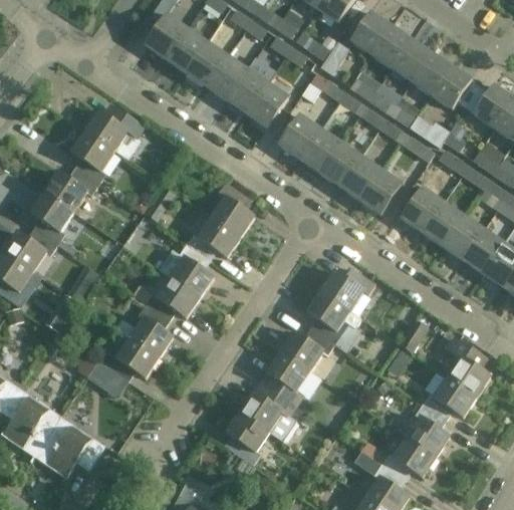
[(207,0),(206,3),(221,13),(228,3),(223,0),(207,0)]
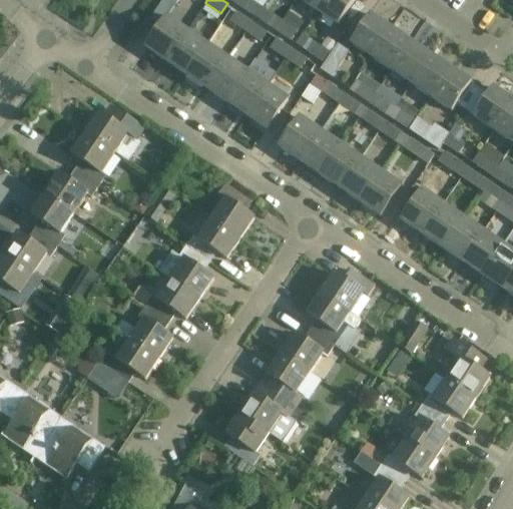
[(235,0),(234,1),(254,15),(262,5),(253,0),(235,0)]
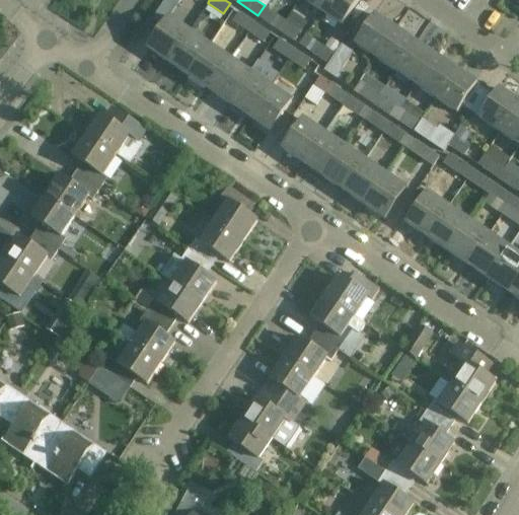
[(306,0),(320,9),(326,0),(306,0)]
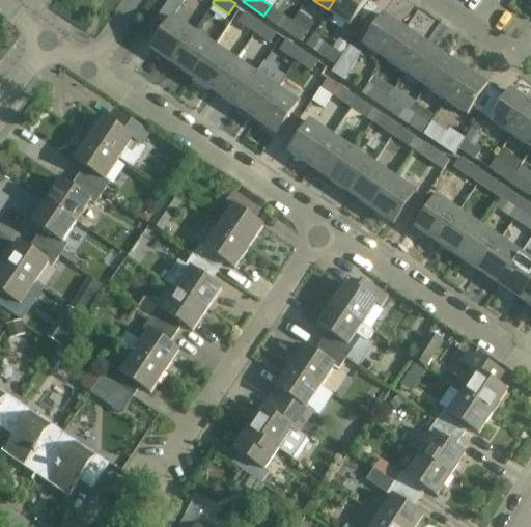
[(334,0),(328,9),(350,24),(365,0),(334,0)]
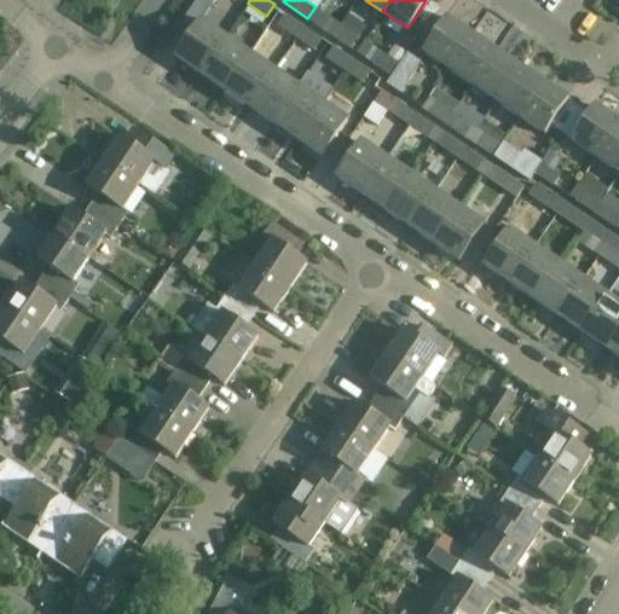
[(307,18),(331,34),(340,22),(316,6),(307,18)]
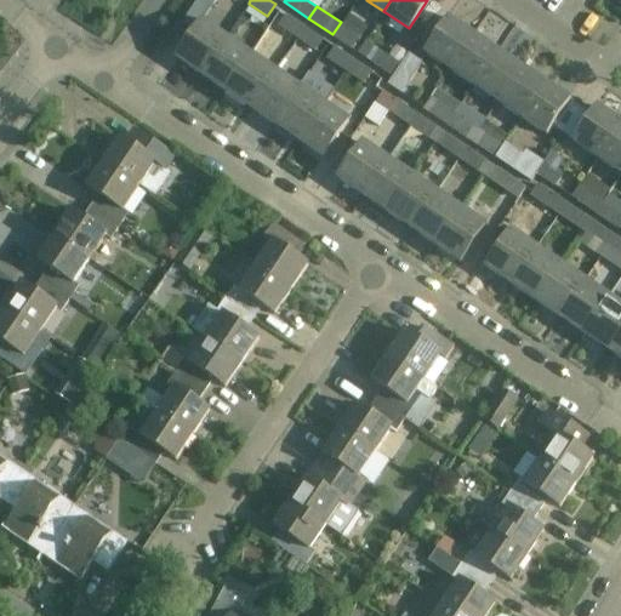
[(296,35),(305,23),(286,11),(278,23),(296,35)]
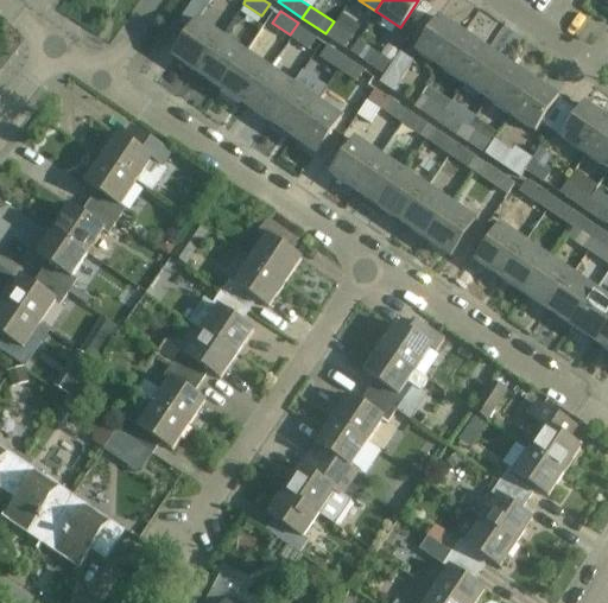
[(438,64),(461,30),(437,14),(415,48),(438,64)]
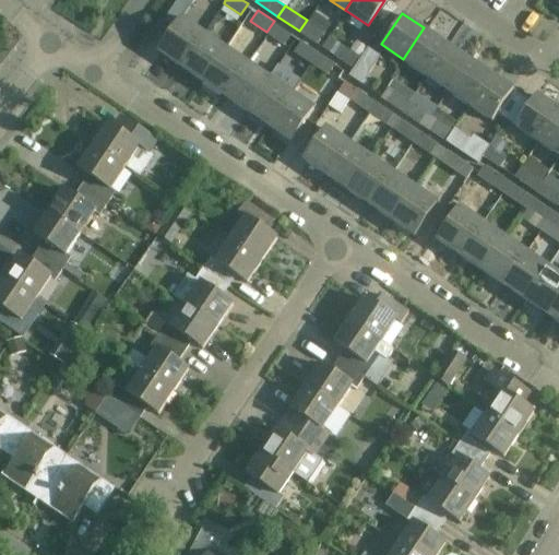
[(158,48),(181,63),(204,30),(181,14),(158,48)]
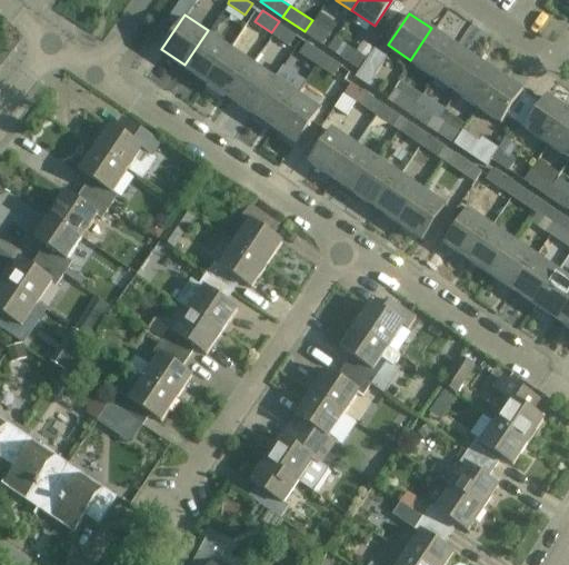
[(330,32),(312,20),(305,31),(322,43),(330,32)]
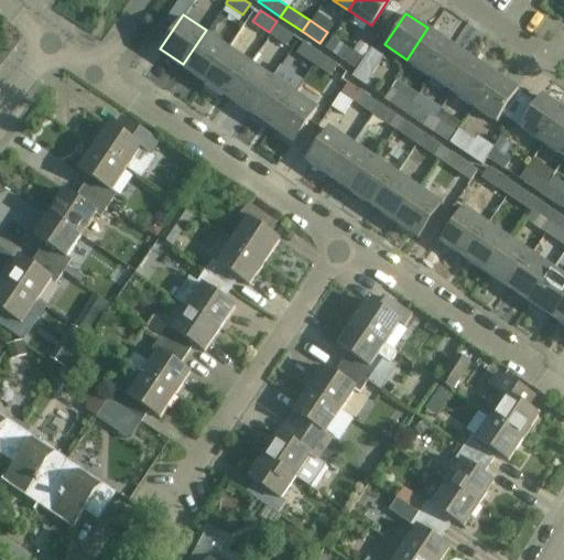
[(277,21),(269,32),(286,44),(294,33),(277,21)]
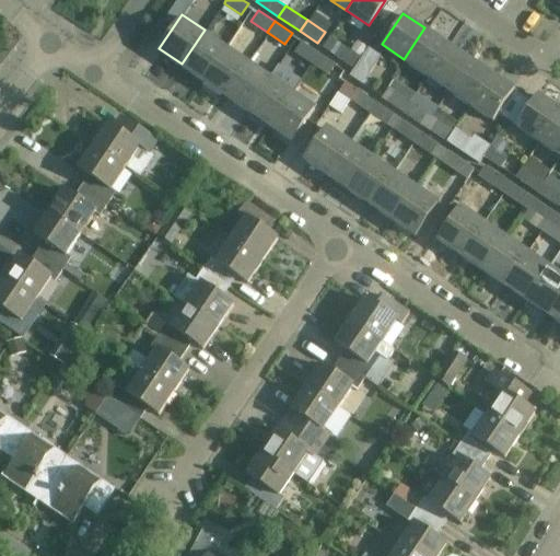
[(424,27),(404,59),(426,73),(446,43),(424,27)]
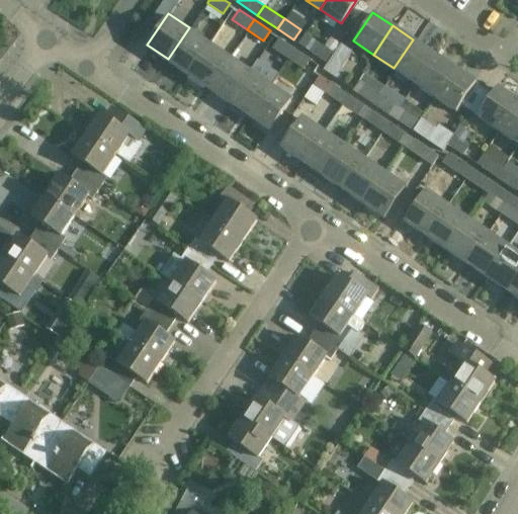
[(168,59),(188,73),(209,41),(189,27),(168,59)]
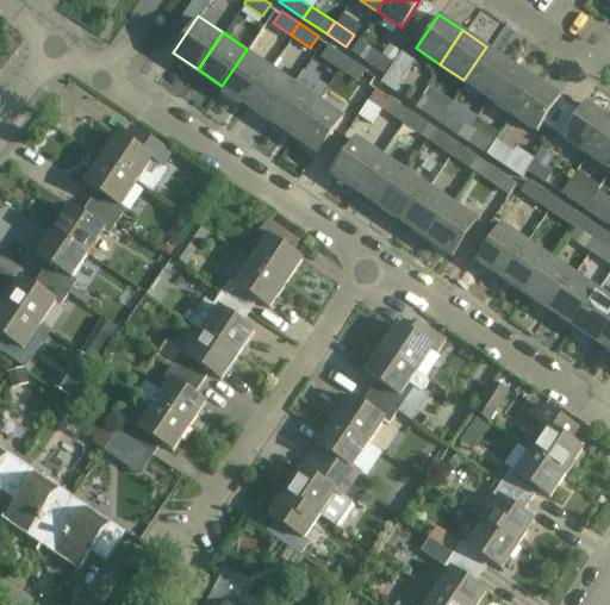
[(338,67),(347,55),(329,43),(321,55),(338,67)]
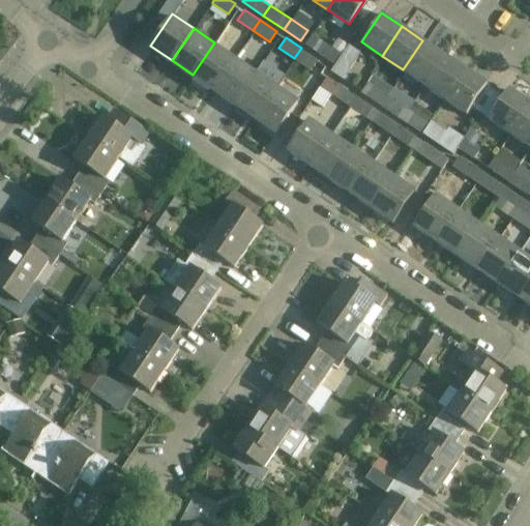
[(422,40),(403,69),(423,84),(443,54),(422,40)]
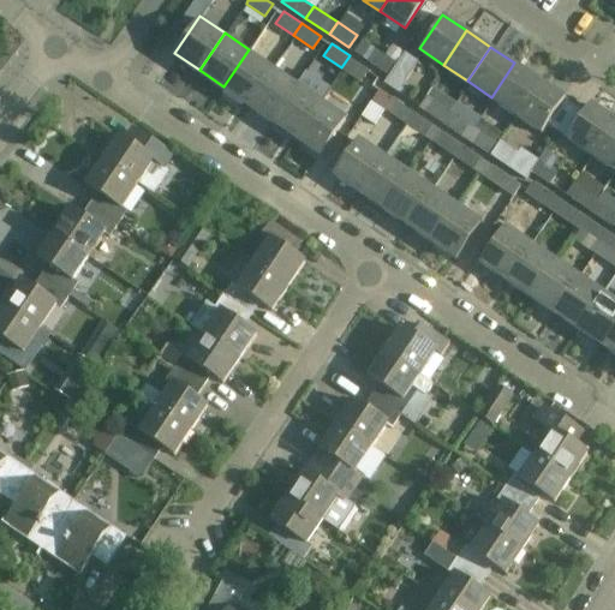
[(249,102),(273,66),(249,49),(224,87),(249,102)]
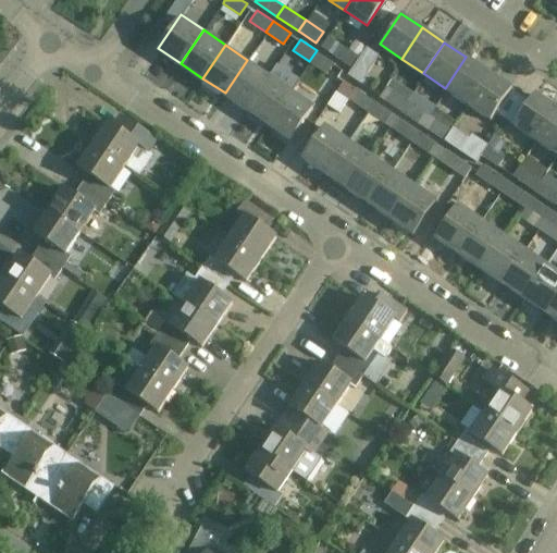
[(351,68),(359,57),(343,45),(335,57),(351,68)]
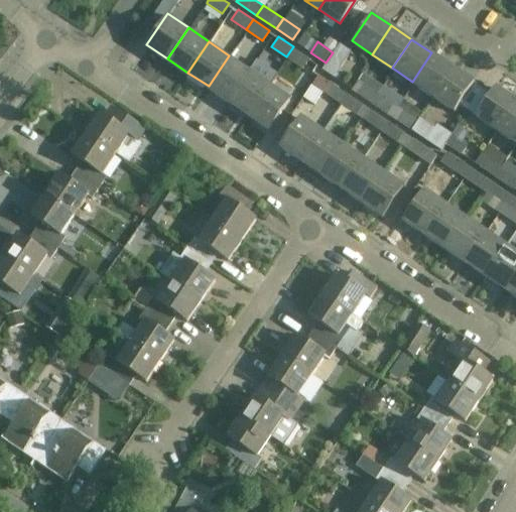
[(333,52),(326,62),(321,69),(338,79),(344,70),(340,67),(351,49),(340,41),(333,52)]
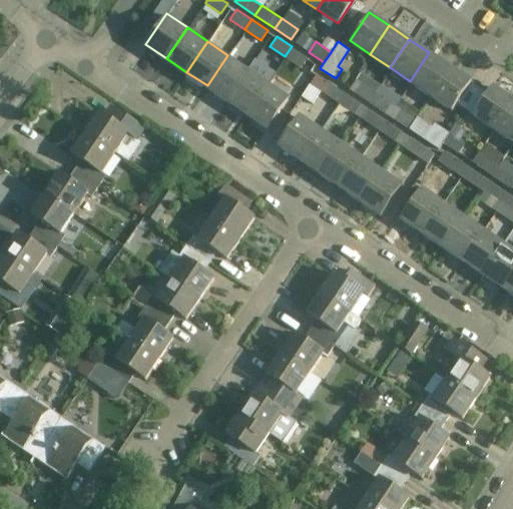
[(292,46),(285,56),(301,67),(308,57),(292,46)]
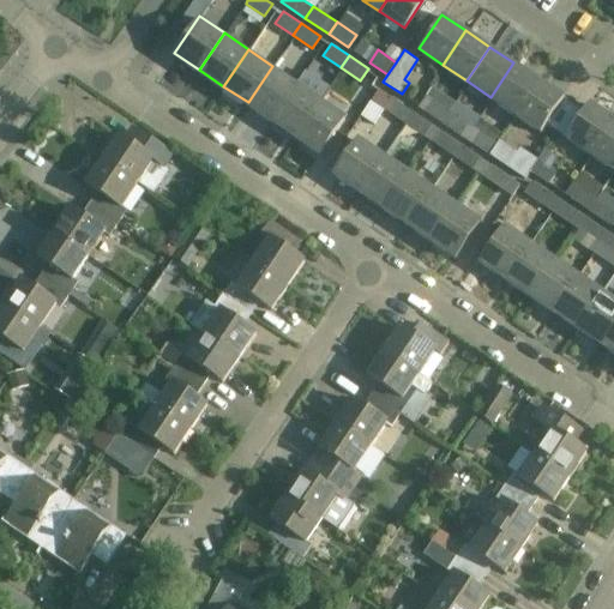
[(513,62),(491,97),(515,113),(537,79),(513,62)]
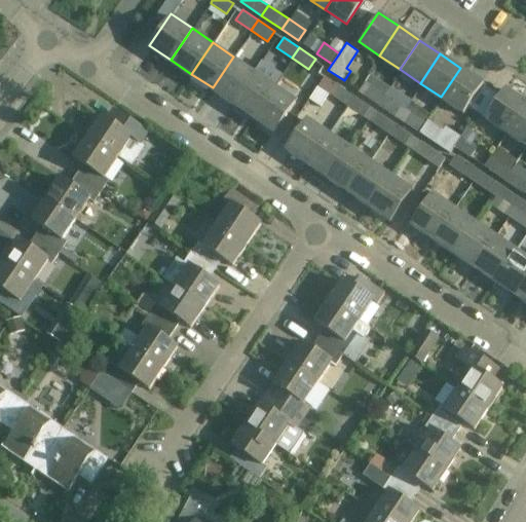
[(233,57),(213,87),(232,102),(254,70),(233,57)]
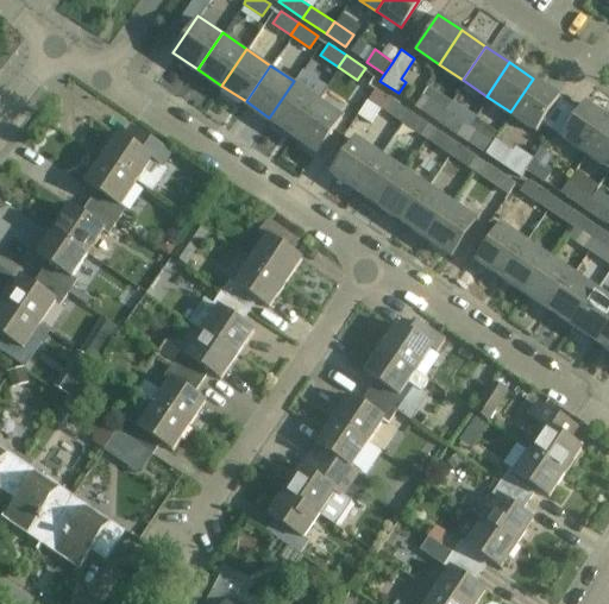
[(548,109),(558,95),(533,79),(510,112),(535,130),(540,123),(551,129),(558,117),(548,109)]
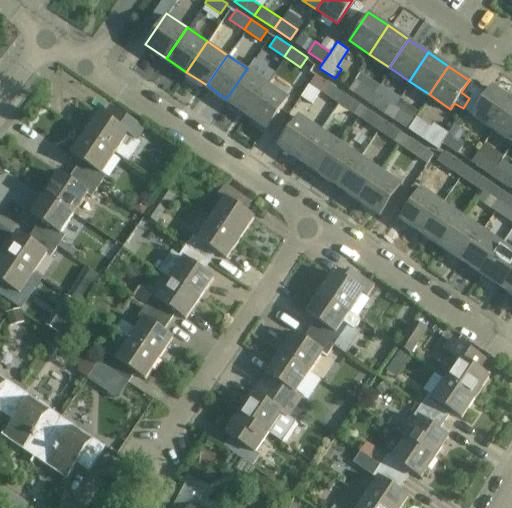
[(247,68),(226,99),(246,112),(267,81),(247,68)]
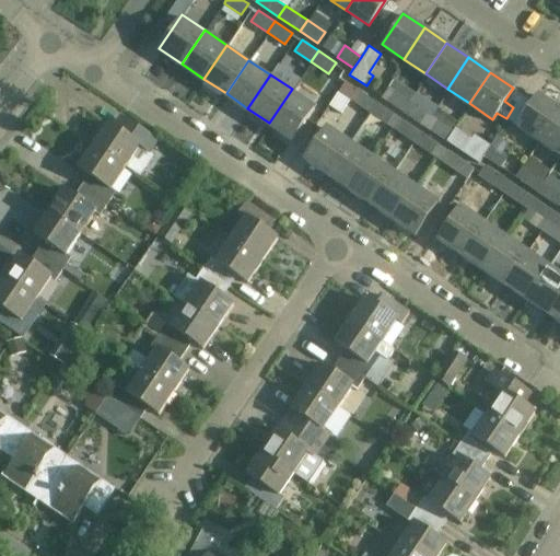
[(403,111),(409,100),(388,85),(381,96),(403,111)]
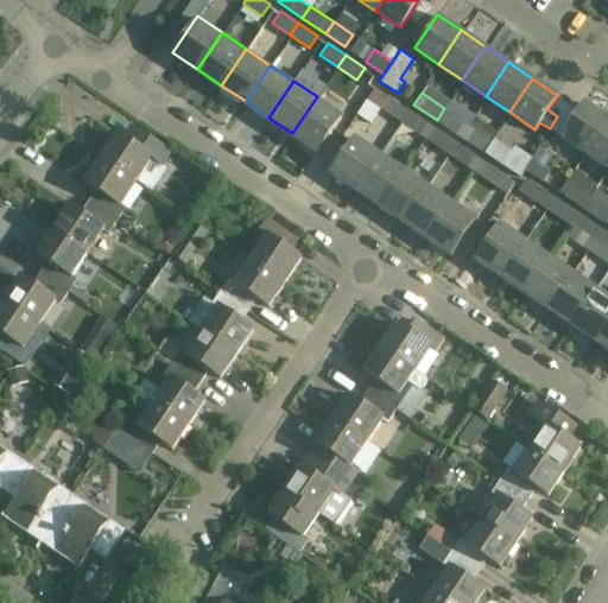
[(317,96),(292,133),(317,150),(342,113),(317,96)]
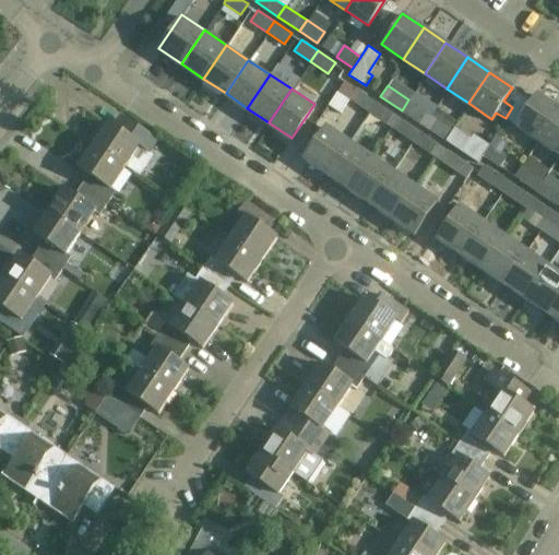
[(359,89),(352,99),(369,111),(377,101),(359,89)]
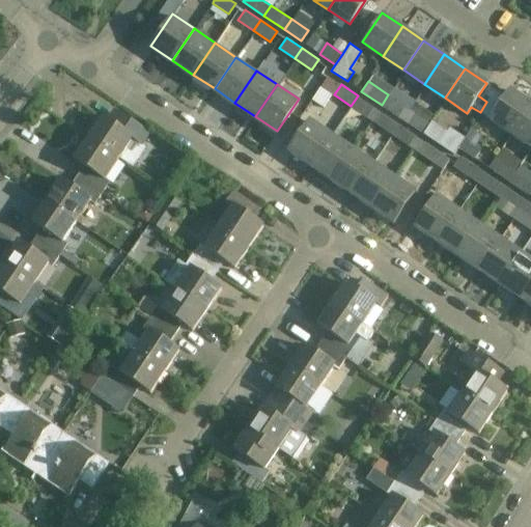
[(509,132),(530,101),(509,87),(495,108),(486,102),(480,112),(488,117),(509,132)]
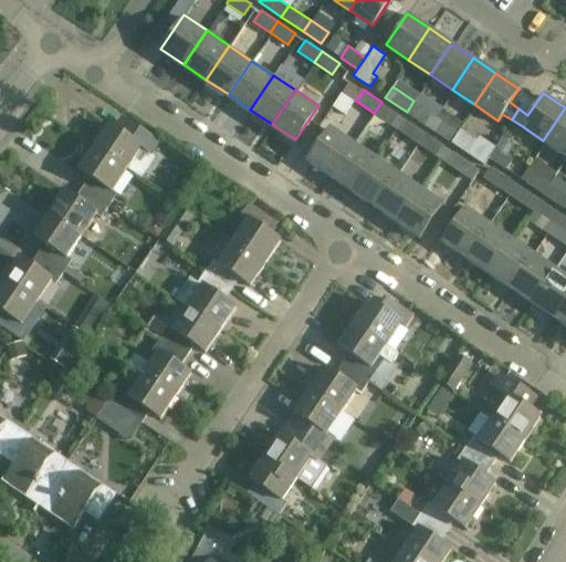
[(413,101),(407,112),(429,126),(436,115),(413,101)]
